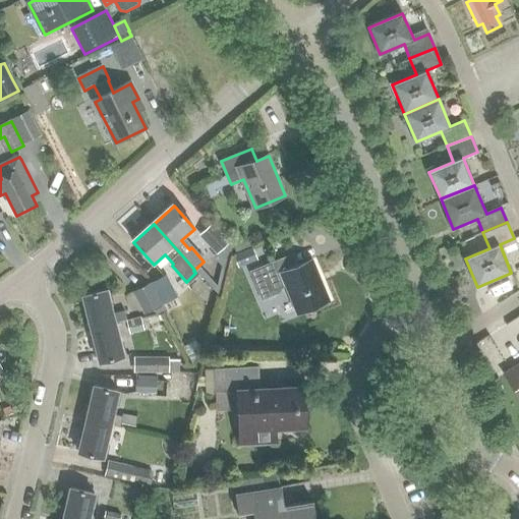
[(230,244),(213,225),(199,236),(217,255),(230,244)]
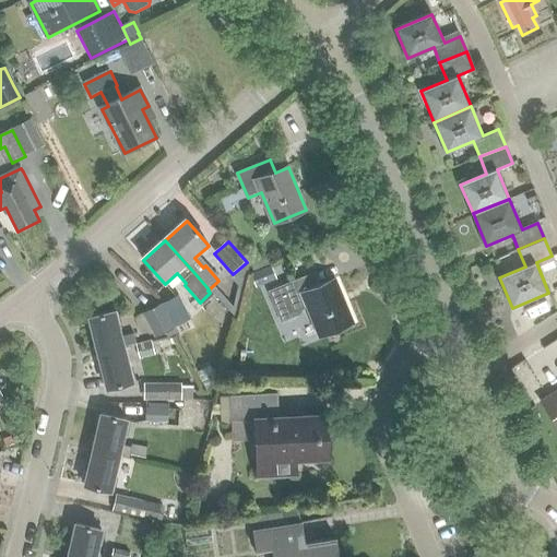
[(251,274),(257,289),(279,281),(272,267),(251,274)]
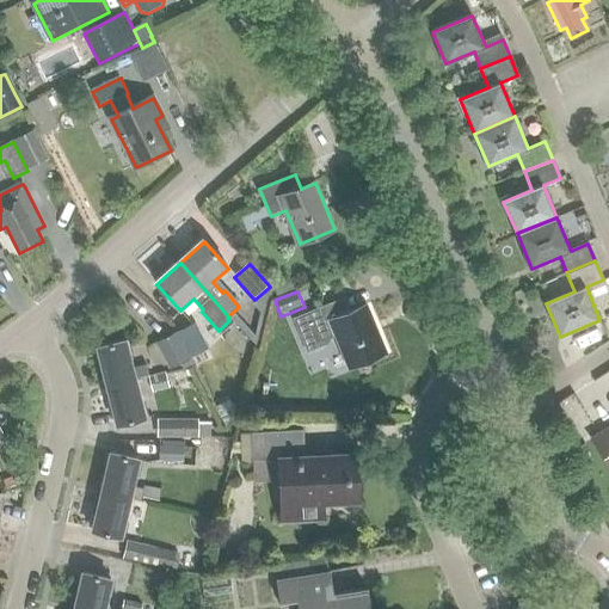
[(338,338),(350,368),(386,352),(367,306),(351,313),(345,299),(309,313),(309,314),(295,320),(308,354),(330,345),(332,340),(338,338)]
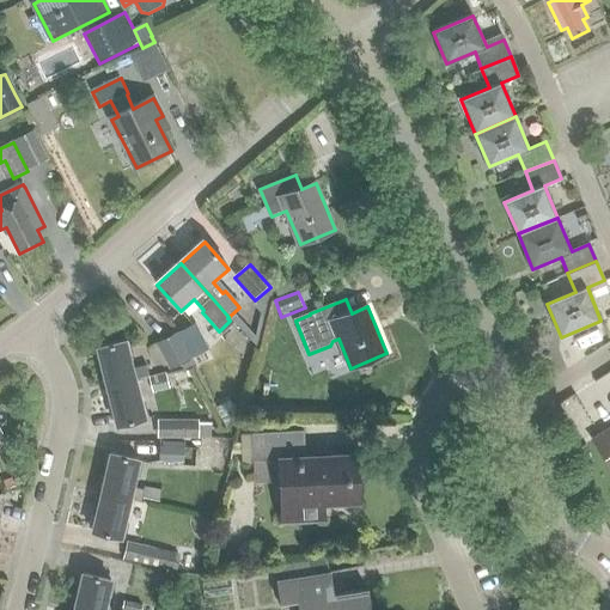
[(214,360),(209,352),(196,325),(178,335),(193,363),(195,361),(197,367),(214,360)]
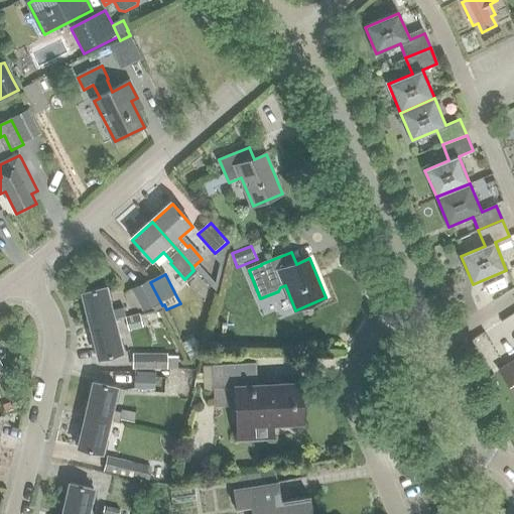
[(144,313),(148,311),(149,314),(160,308),(149,286),(134,293),(144,313)]
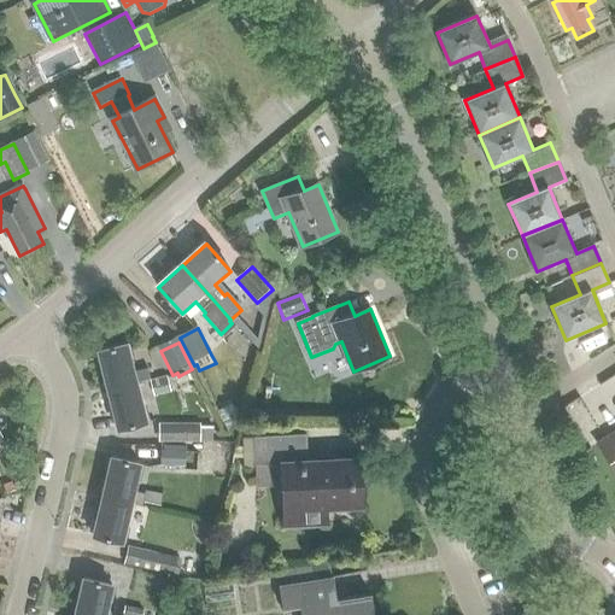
[(146,370),(134,374),(126,345),(99,353),(109,392),(136,385),(150,381),(146,370)]
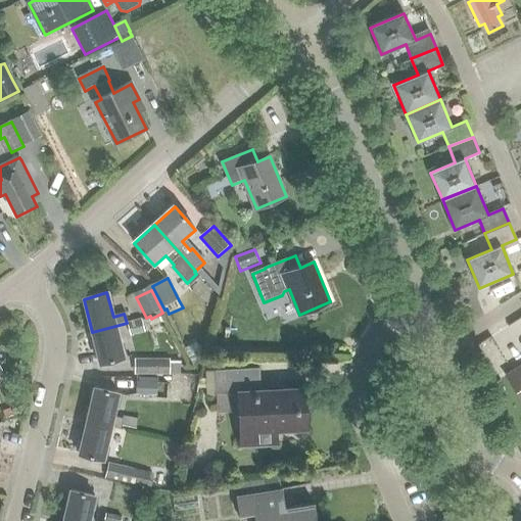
[(115,326),(92,332),(101,365),(125,359),(115,326)]
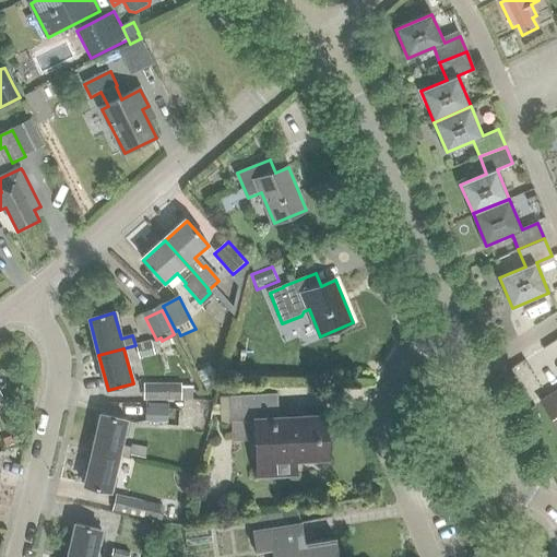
[(212,367),(199,374),(209,391),(221,384),(212,367)]
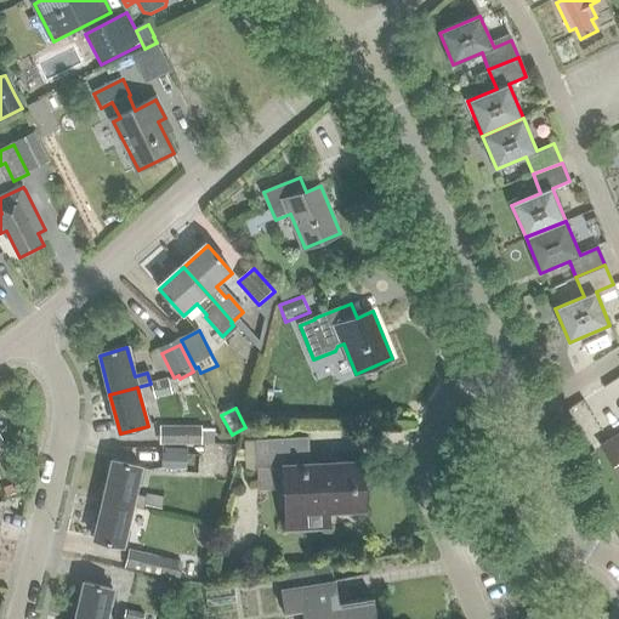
[(163,447),(204,447),(216,447),(216,431),(164,431),(163,447)]
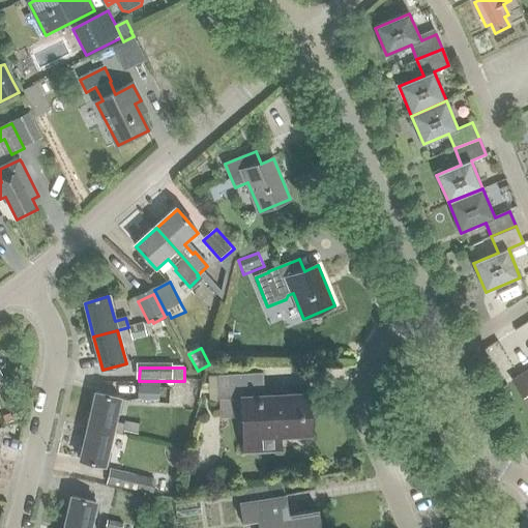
[(218,376),(221,404),(222,419),(243,417),(245,451),(282,449),(281,435),(312,434),(309,394),(265,397),(264,373),(218,376)]
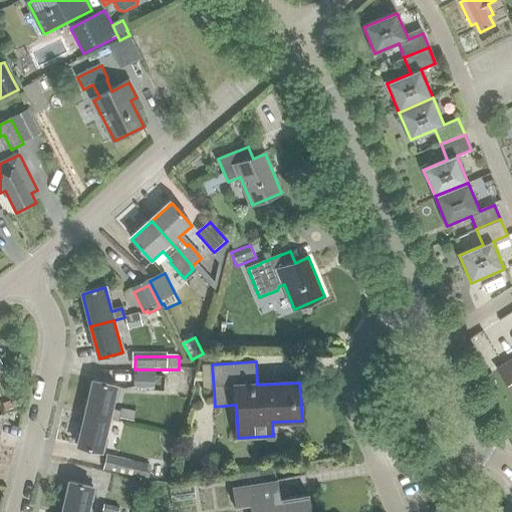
[(511,362),(499,371),(511,390),(511,362)]
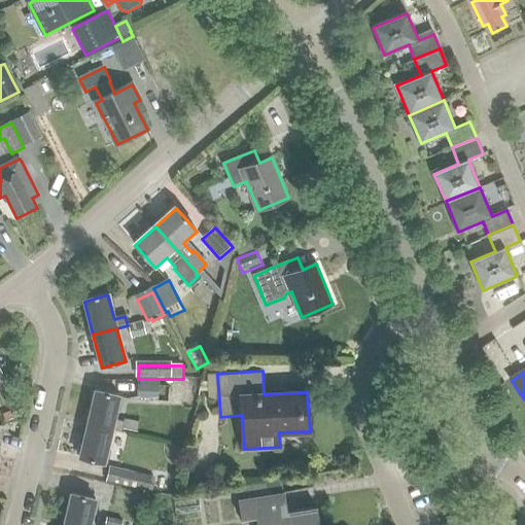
[(138,386),(138,400),(161,401),(161,387),(138,386)]
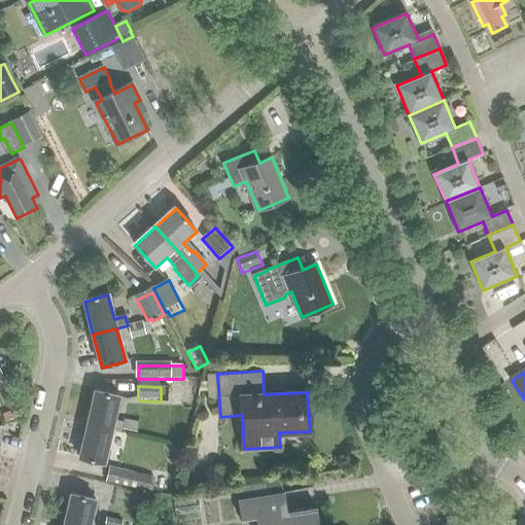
[(97,391),(89,426),(112,432),(112,431),(123,433),(123,430),(139,433),(140,423),(126,420),(125,423),(115,421),(120,397),(97,391)]
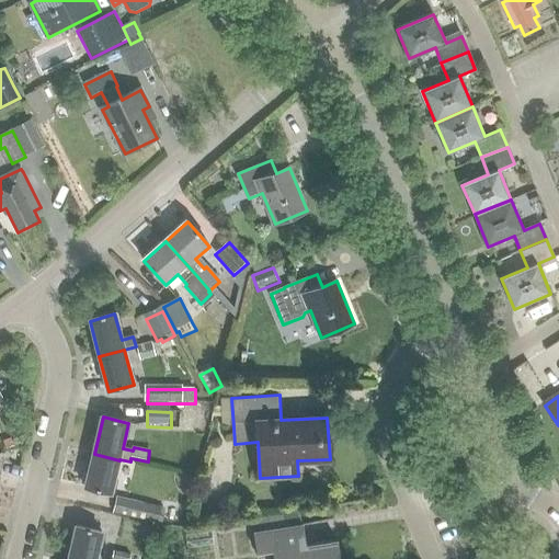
[(120,460),(94,454),(86,489),(111,494),(120,460)]
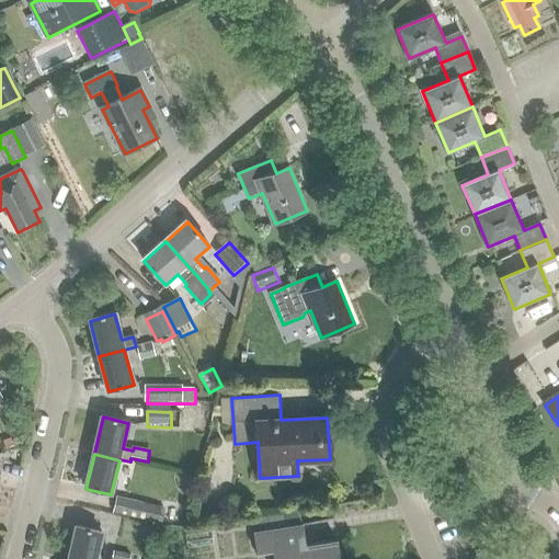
[(118,513),(140,517),(164,523),(168,510),(122,500),(118,513)]
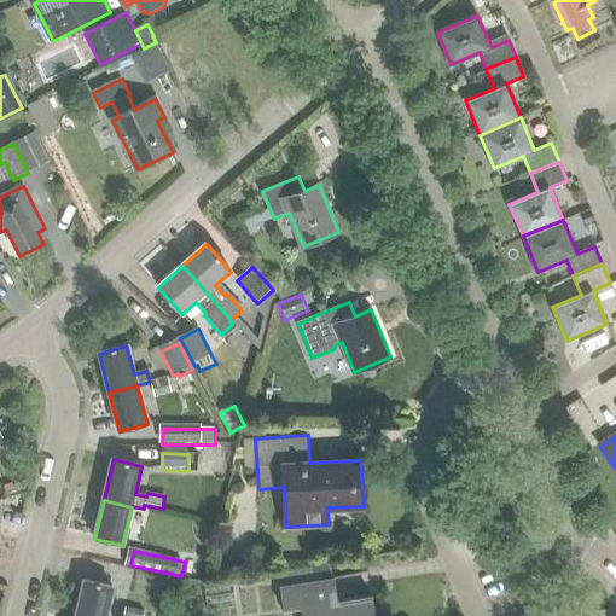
[(337,600),(333,579),(282,587),(285,611),(302,609),(303,615),(375,615),(372,596),(337,600)]
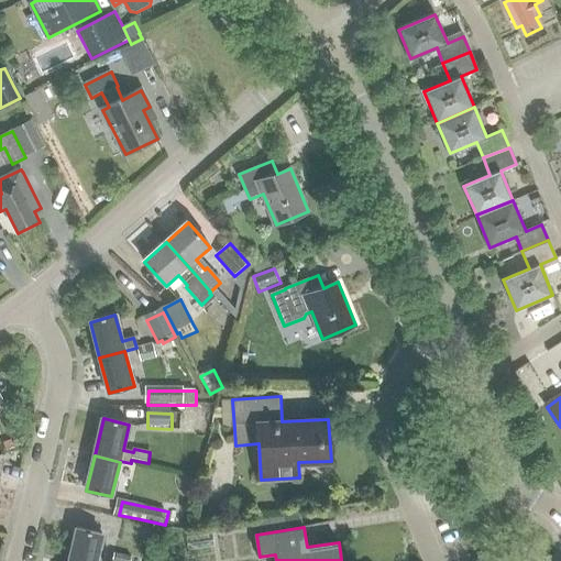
[(78,529),(70,560),(97,560),(103,536),(78,529)]
